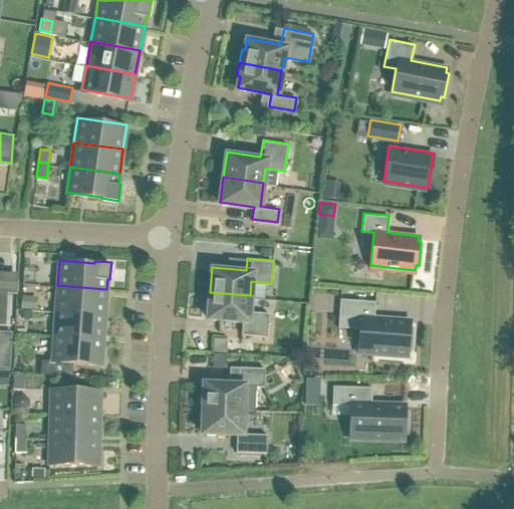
[(33,282),(33,269),(22,268),(22,282),(33,282)]
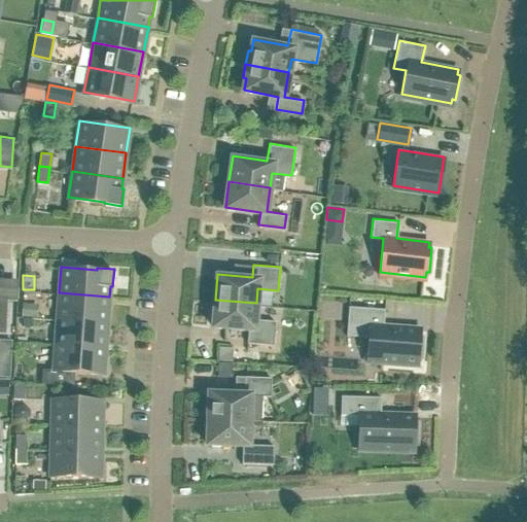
[(59,292),(57,317),(107,321),(109,297),(59,292)]
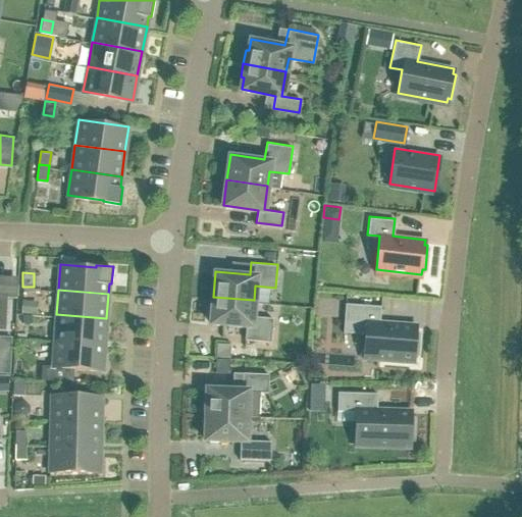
[(254,300),(213,297),(211,322),(246,325),(245,338),(270,340),(272,316),(253,315),(254,300)]
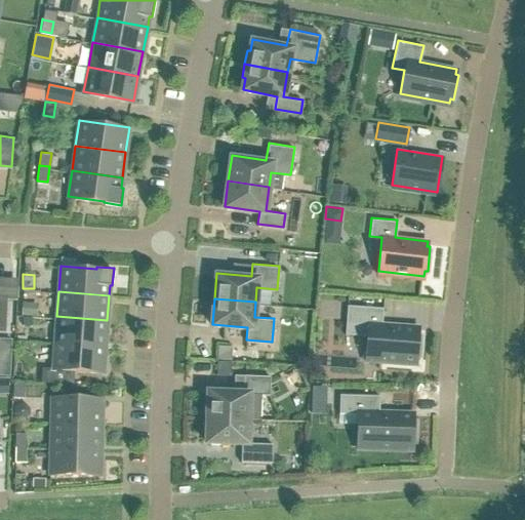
[(23,300),(22,313),(34,314),(35,301),(23,300)]
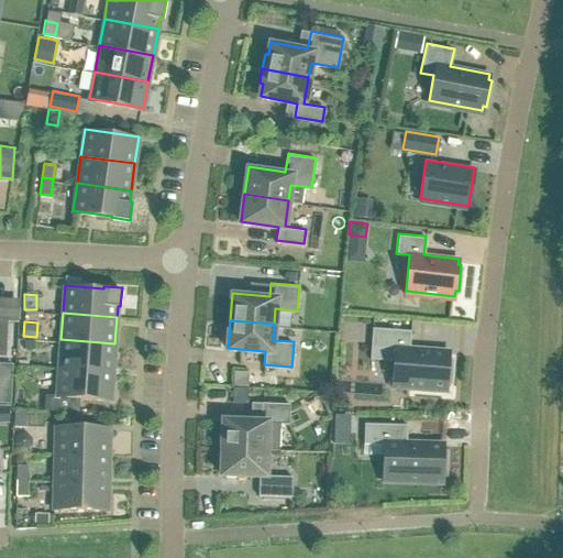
[(449,356),(449,350),(409,347),(410,328),(372,326),(370,357),(394,358),(393,383),(446,387),(446,382),(450,382),(452,356),(449,356)]
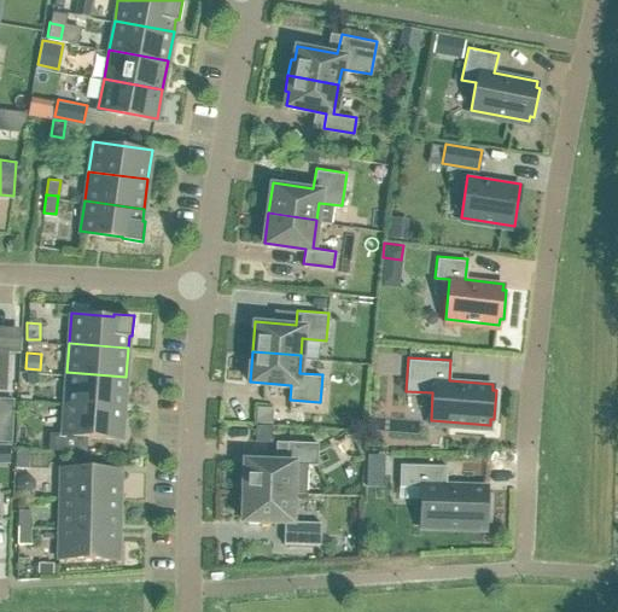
[(66,372),(64,402),(124,407),(126,377),(66,372)]
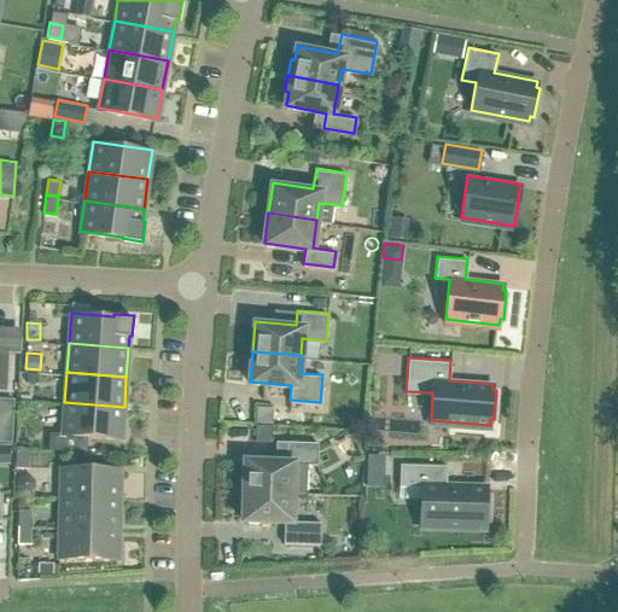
[(35,395),(35,380),(21,379),(19,395),(35,395)]
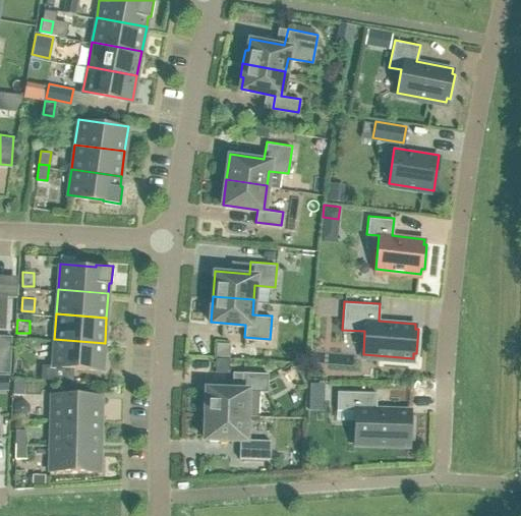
[(0,333),(0,347),(11,349),(12,334),(0,333)]
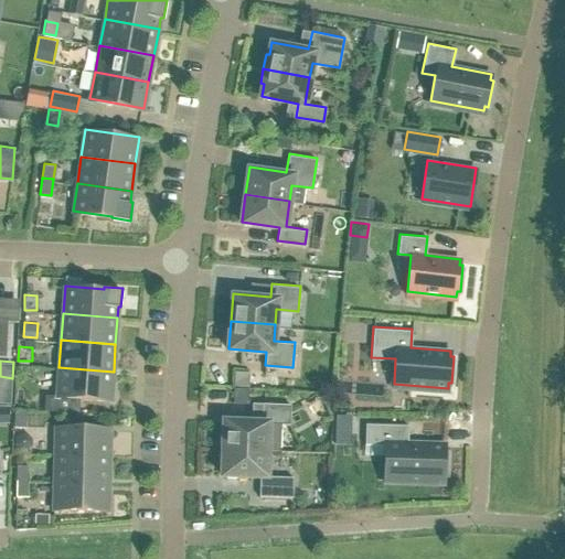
[(59,367),(56,395),(45,394),(44,408),(80,410),(80,396),(112,398),(114,372),(59,367)]
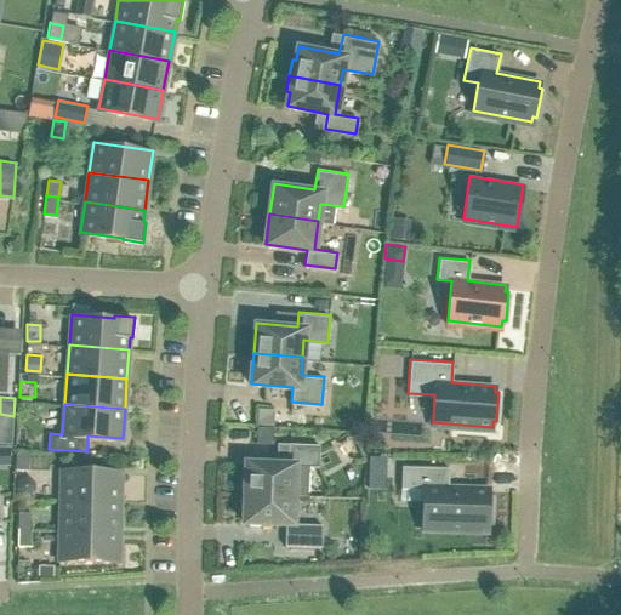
[(273,422),(274,406),(257,406),(257,422),(273,422)]
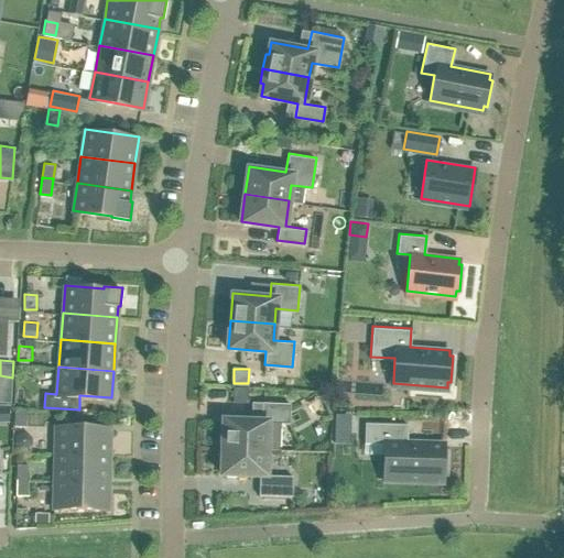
[(248,401),(248,385),(234,385),(232,400),(248,401)]
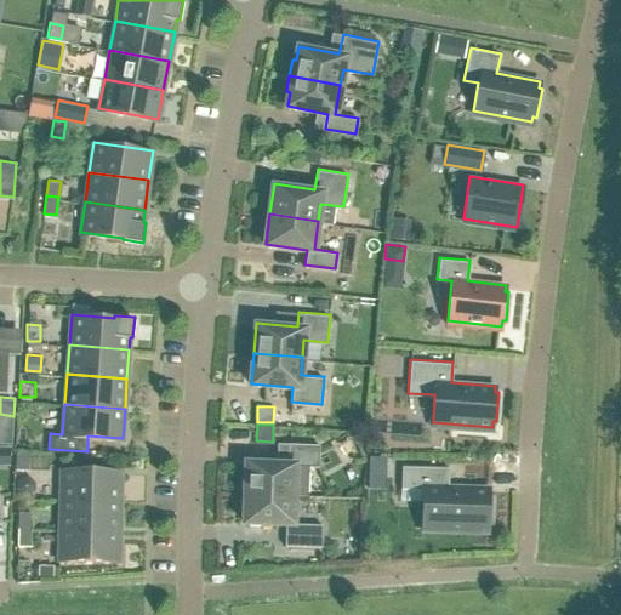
[(246,461),(245,491),(294,493),(308,494),(309,465),(319,465),(319,443),(289,442),(288,462),(246,461)]
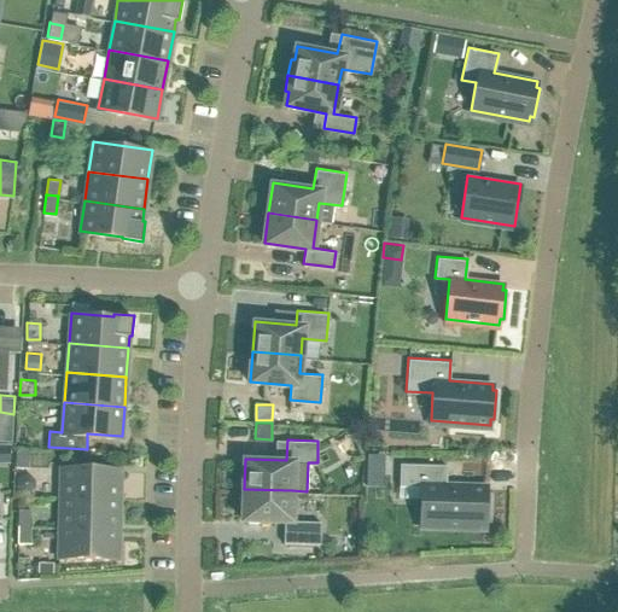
[(10,442),(0,442),(0,460),(10,460),(10,442)]
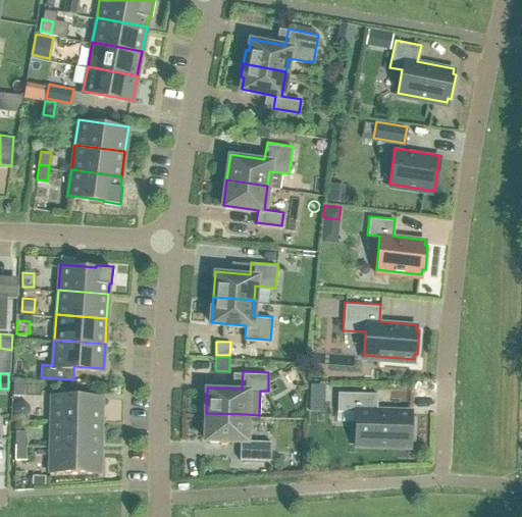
[(23,393),(24,378),(14,377),(13,392),(23,393)]
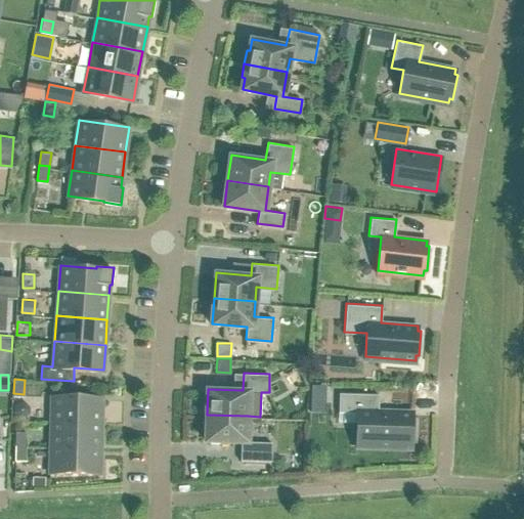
[(322,386),(312,386),(311,395),(322,395),(322,386)]
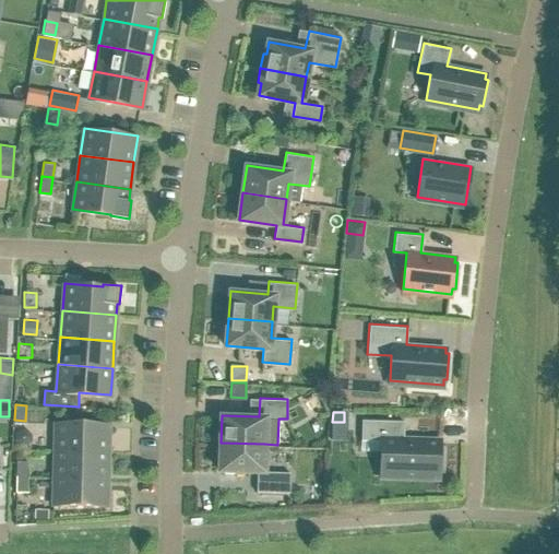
[(404,420),(361,419),(361,438),(381,439),(380,474),(439,476),(439,470),(442,470),(443,445),(440,445),(440,439),(403,438),(404,420)]
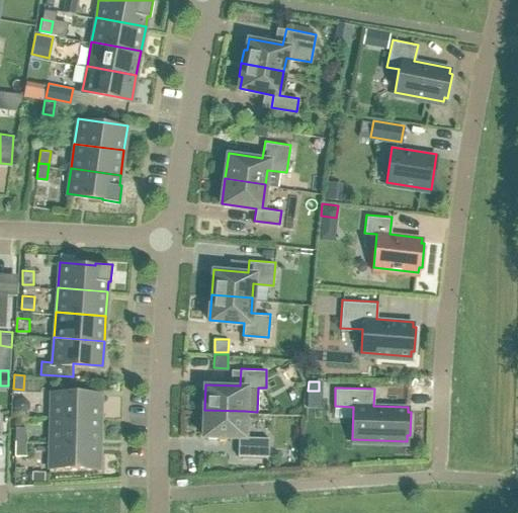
[(51,391),(51,416),(100,417),(101,392),(51,391)]
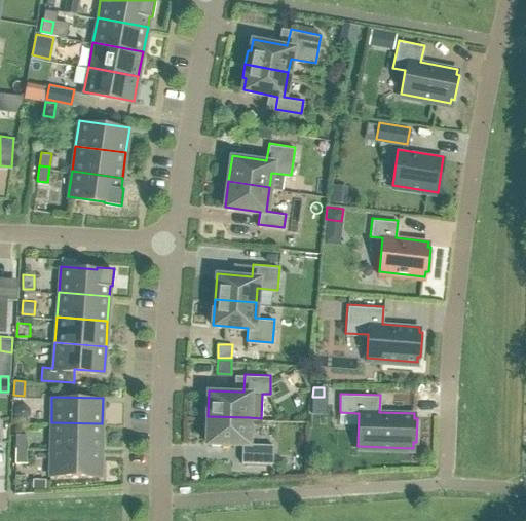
[(14,405),(13,412),(17,417),(25,417),(29,413),(30,407),(26,402),(19,401),(14,405)]
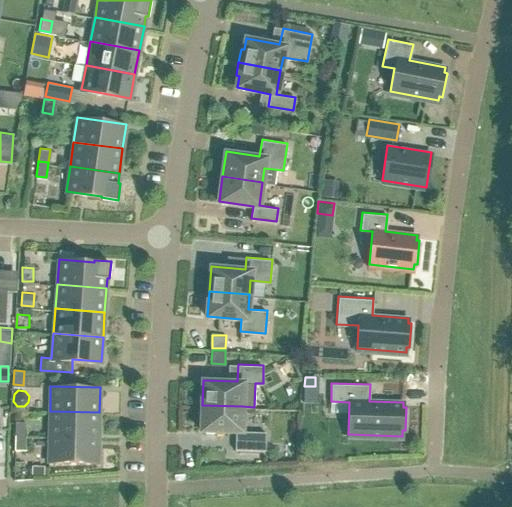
[(242,406),(202,405),(202,430),(235,431),(235,448),(265,449),(266,431),(241,430),(242,406)]
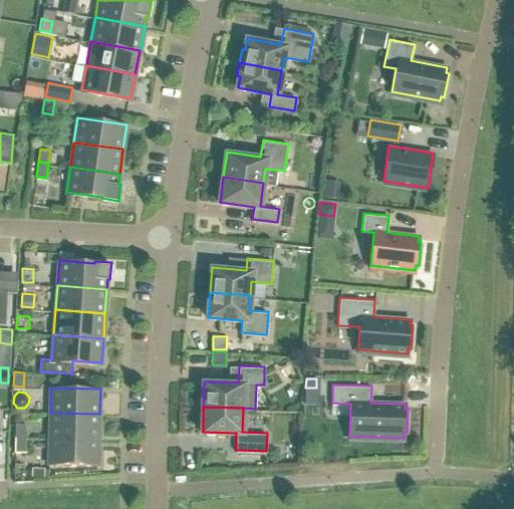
[(50,413),(49,437),(99,439),(99,414),(50,413)]
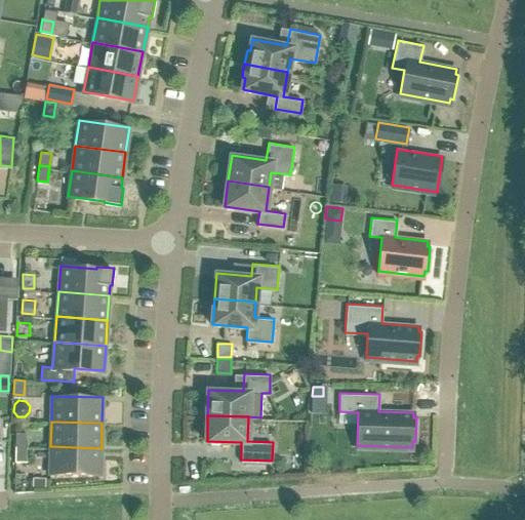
[(27,445),(27,431),(15,431),(15,445),(27,445)]
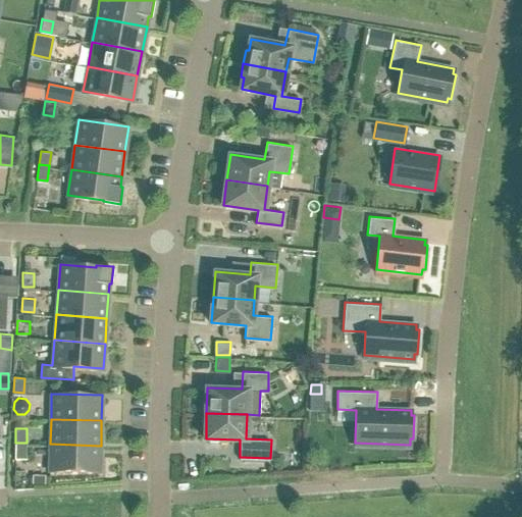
[(27,457),(27,443),(15,443),(14,457),(27,457)]
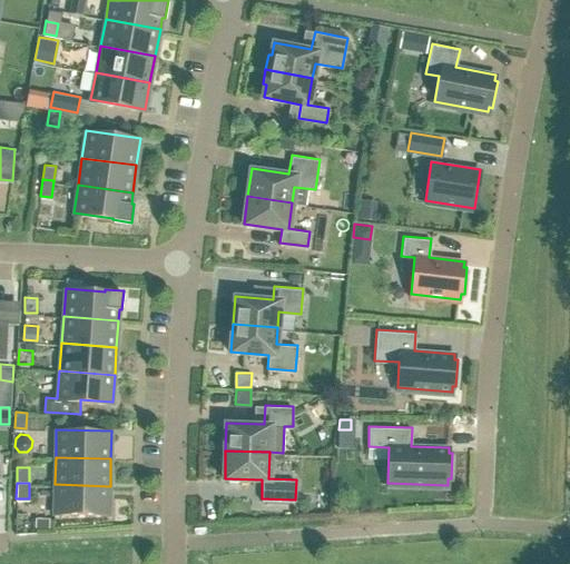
[(110,486),(55,484),(53,512),(109,514),(110,486)]
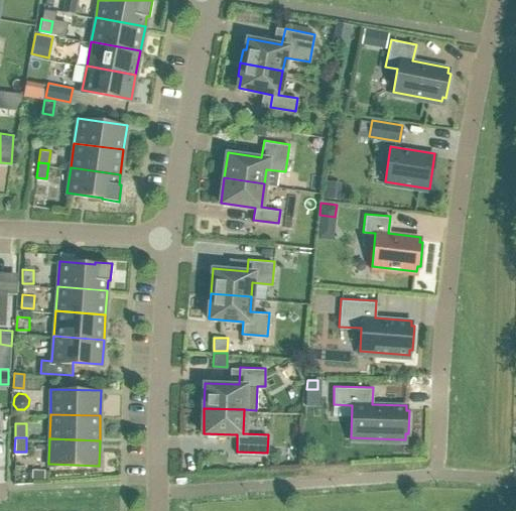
[(31,477),(44,477),(44,468),(32,468),(31,477)]
